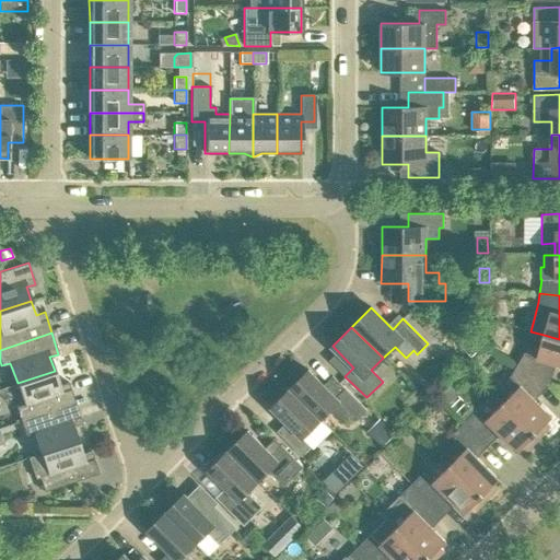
[(529,345),(517,365),(550,384),(556,364),(559,364),(559,339),(544,335),(539,347),(529,345)]
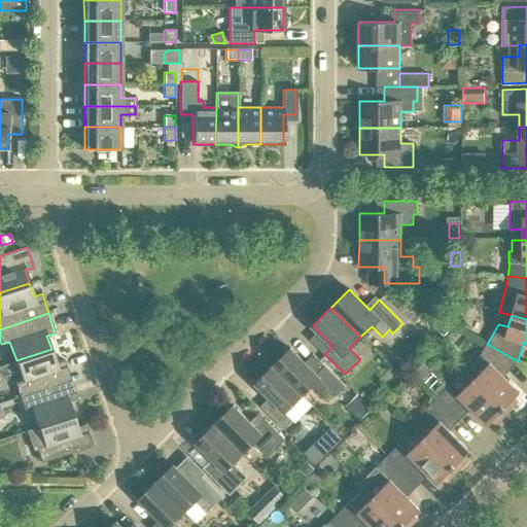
[(482,370),(473,379),(506,413),(518,401),(514,397),(520,392),(503,377),(518,361),(487,344),(481,354),(473,360),(482,370)]
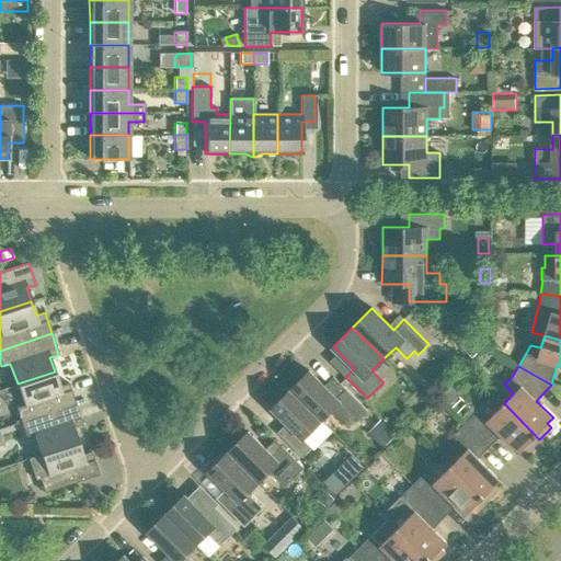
[(359,421),(368,411),(333,376),(324,386),(309,370),(290,389),(321,421),(331,411),(343,423),(353,414),(359,421)]
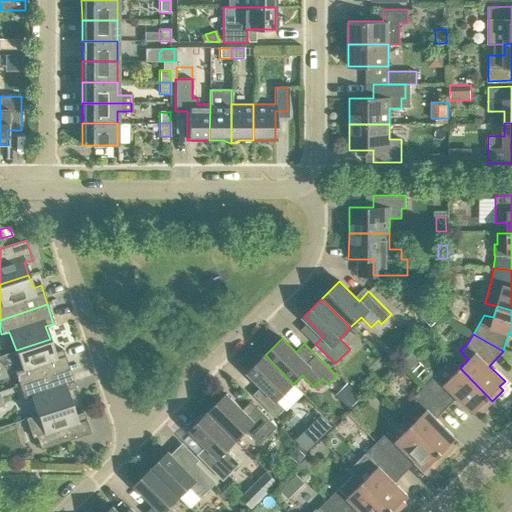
[(14,372),(18,385),(68,368),(62,349),(54,352),(50,339),(16,350),(22,369),(14,372)]
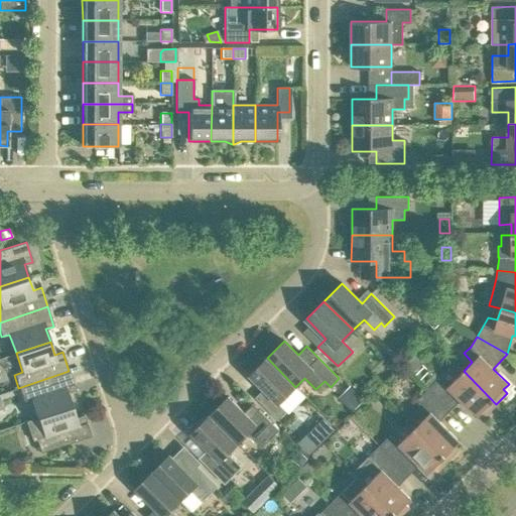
[(413,372),(422,363),(414,355),(405,364),(413,372)]
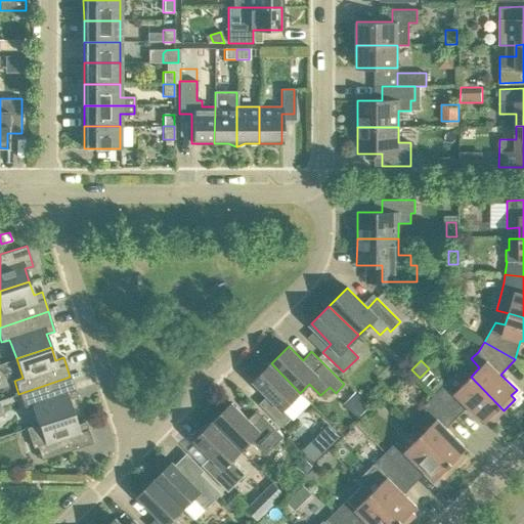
[(300,393),(271,363),(254,381),(267,395),(259,403),(282,427),(291,418),(282,410),(300,393)]
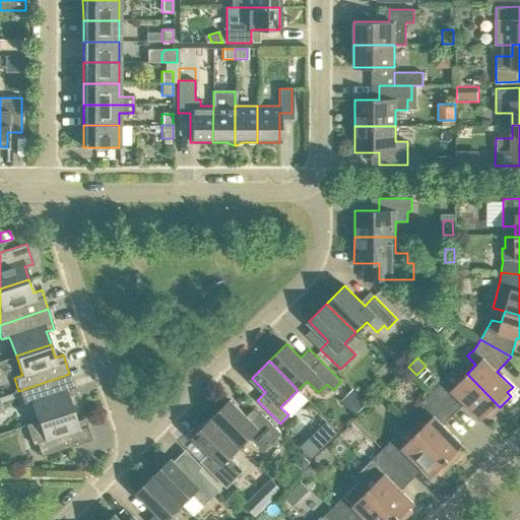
[(458,365),(432,392),(453,413),(464,403),(480,419),(485,414),(490,417),(500,407),(467,374),(458,365)]
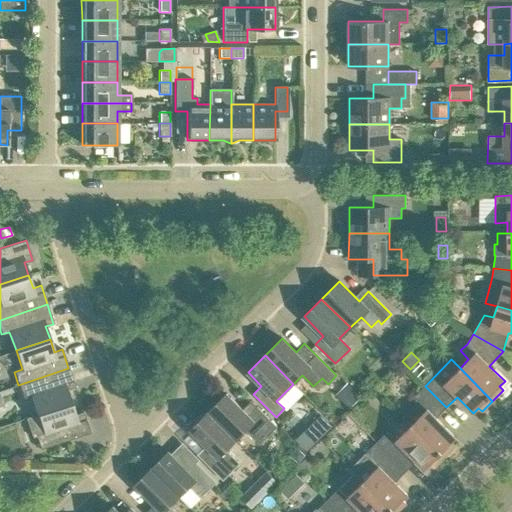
[(25,418),(71,403),(67,390),(75,387),(68,368),(18,385),(23,398),(31,395),(37,414),(25,418)]
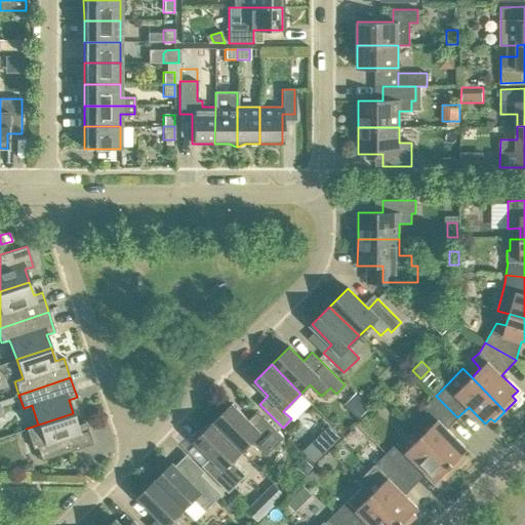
[(370,407),(356,393),(344,405),(358,419),(370,407)]
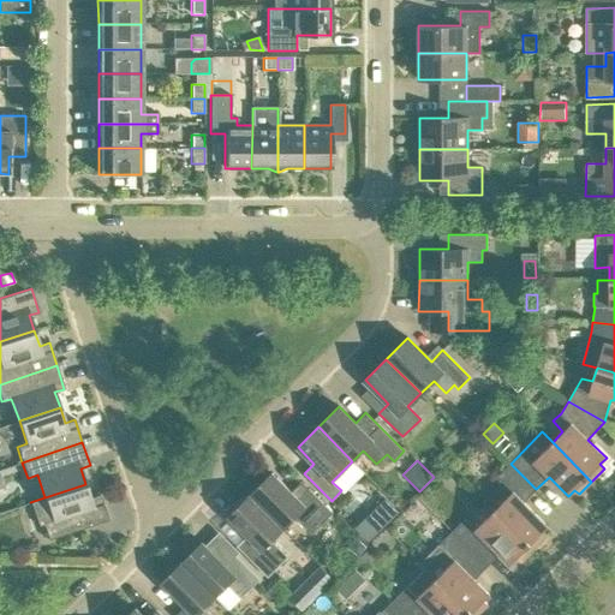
[(512,491),(494,511),(533,549),(545,537),(542,532),(548,526),(524,502),(536,489),(511,464),(497,476),(512,491)]
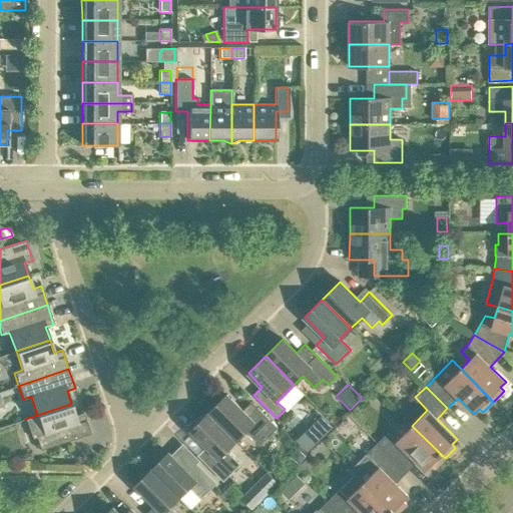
[(226,394),(208,412),(236,441),(246,431),(261,445),(278,428),(258,408),(249,416),(226,394)]
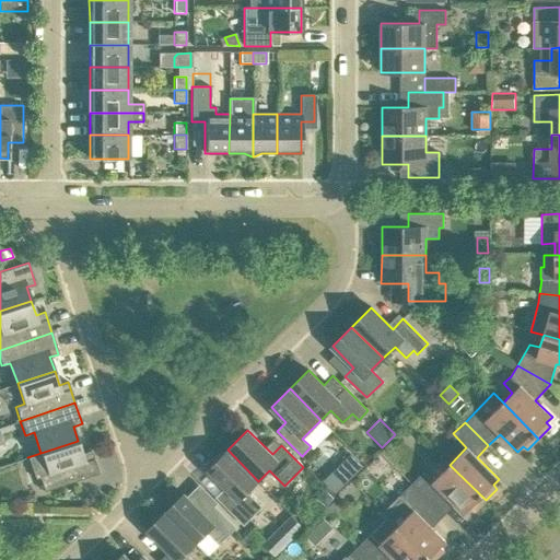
[(78,441),(27,457),(35,479),(38,477),(44,491),(98,474),(91,452),(82,454),(78,441)]
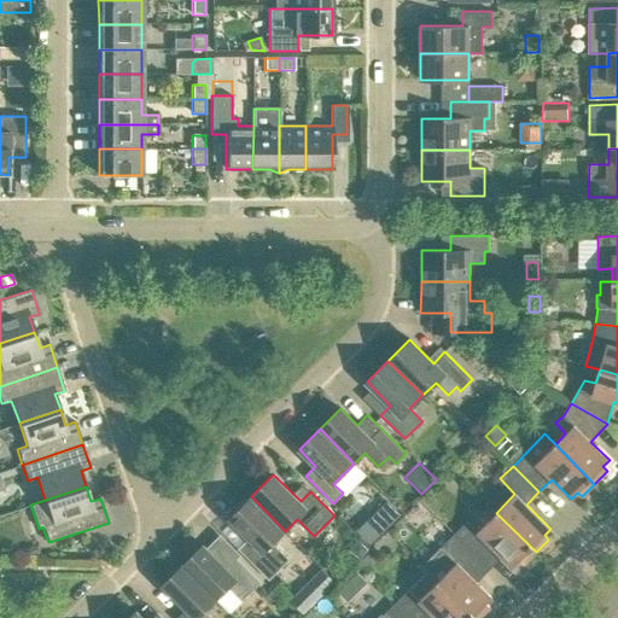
[(285,531),(251,496),(229,519),(256,546),(245,557),(269,581),(290,559),(274,543),(285,531)]
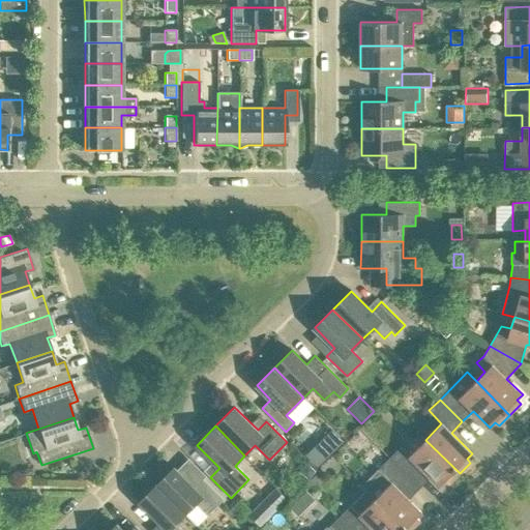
[(401,446),(389,458),(412,480),(423,470),(440,486),(445,480),(448,484),(460,473),(425,440),(410,455),(401,446)]
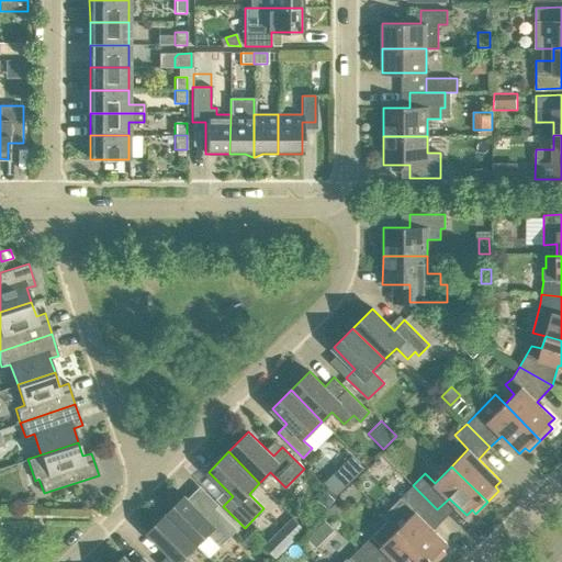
[(346,485),(334,473),(324,483),(336,495),(346,485)]
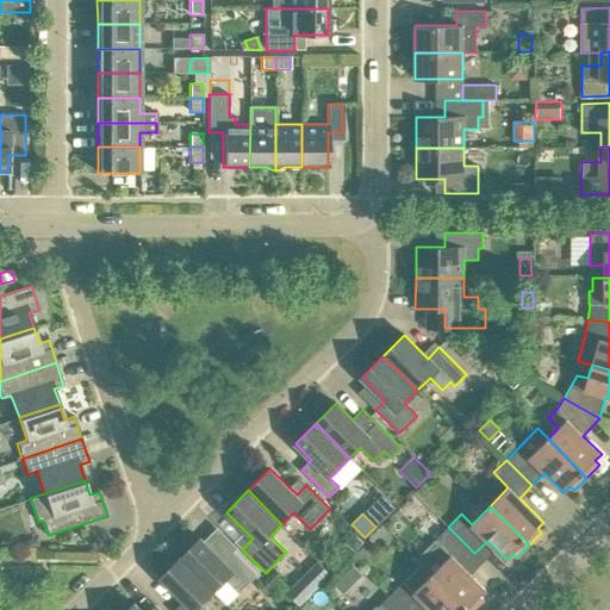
[(442,564),(433,573),(468,609),(473,609),(484,599),(479,596),(485,590),(461,566),(474,553),(448,527),(428,548),(442,564)]
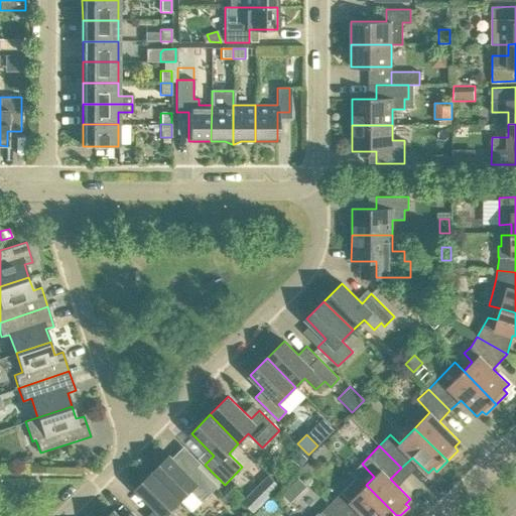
[(169,455),(152,472),(181,500),(192,512),(219,486),(199,466),(189,475),(169,455)]
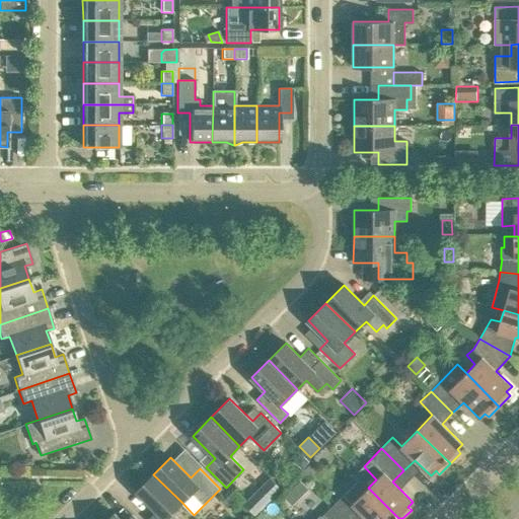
[(284,471),(275,480),(281,487),(290,477),(284,471)]
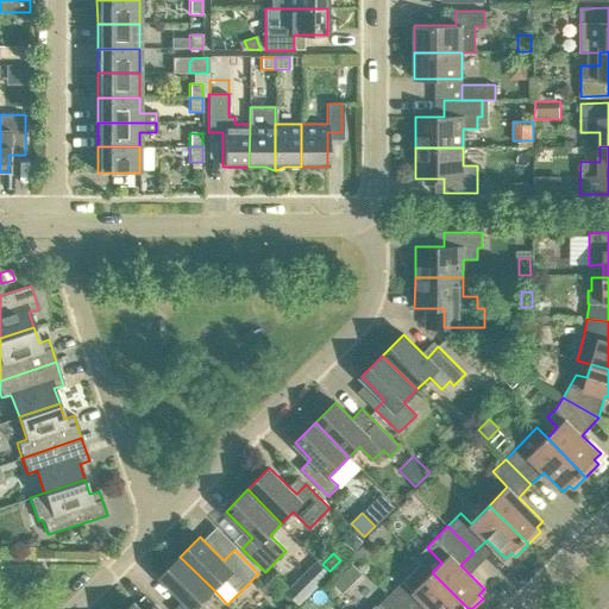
[(214,590),(180,557),(159,577),(183,601),(174,608),(209,608),(202,602),(214,590)]
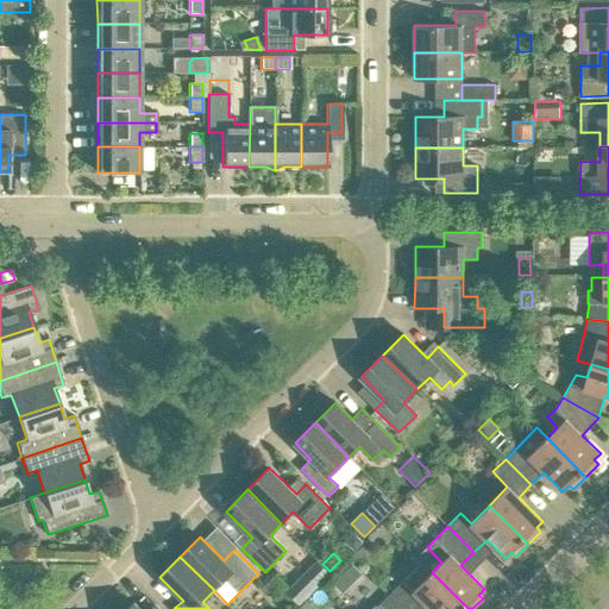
[(403,581),(390,594),(405,608),(426,608),(428,607),(429,608),(468,608),(432,572),(422,563),(403,582),(403,581)]
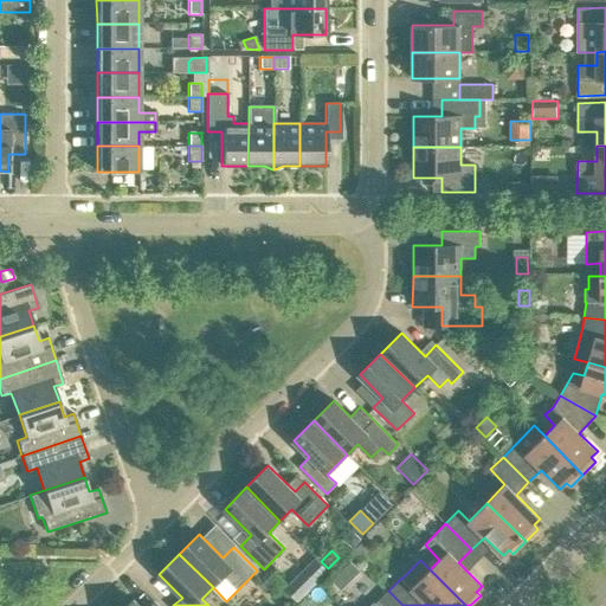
[(350,561),(343,568),(354,578),(361,572),(350,561)]
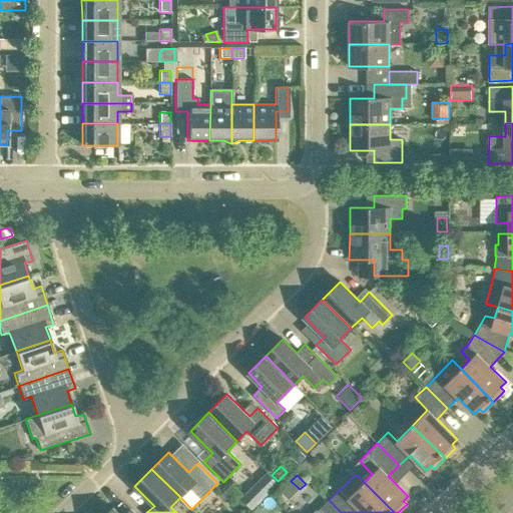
[(227,488),(221,494),(227,500),(231,501),(236,497),(227,488)]
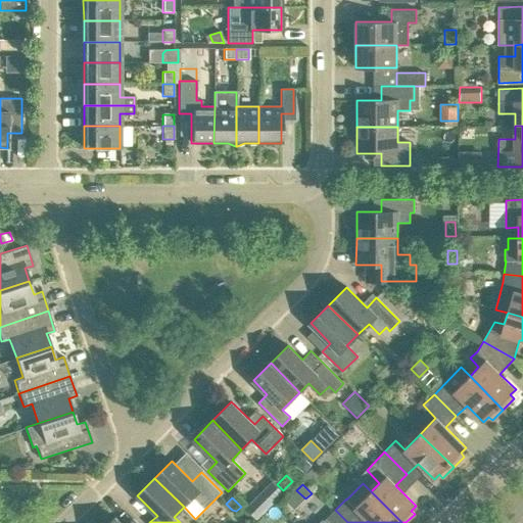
[(267,509),(255,498),(245,509),(256,519),(267,509)]
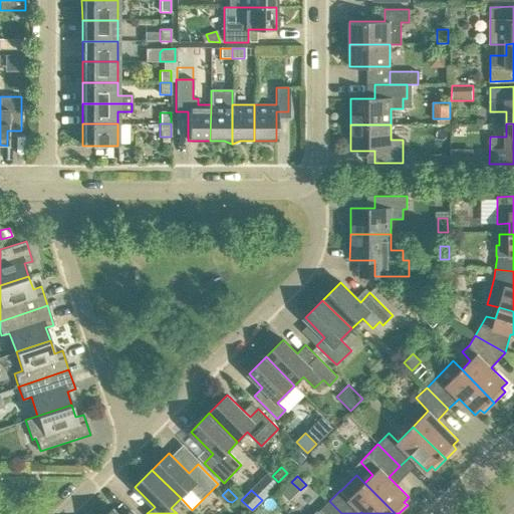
[(341,513),(329,501),(315,513),(341,513)]
